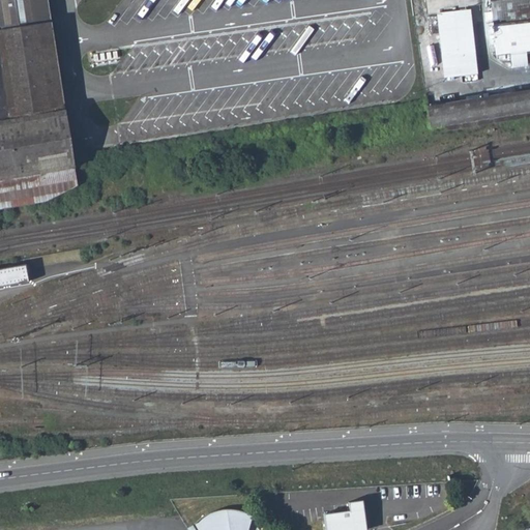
[(0,0),(0,208),(46,201),(78,185),(63,91),(49,0),(0,0)]
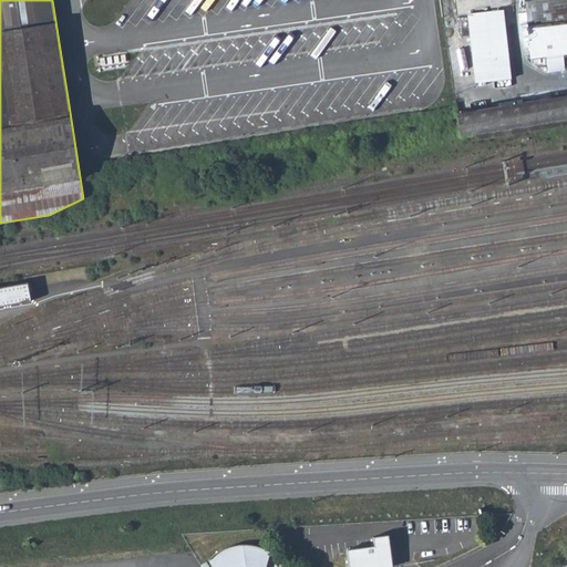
[(566,0),(524,0),(532,59),(536,59),(563,55),(566,54),(566,0)]
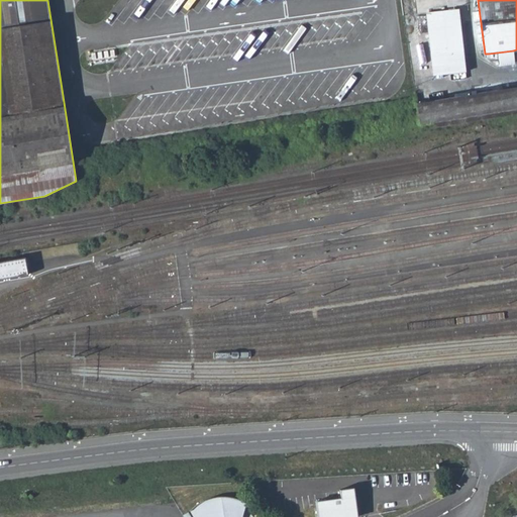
[(461,10),(430,13),(438,76),(469,72),(461,10)]
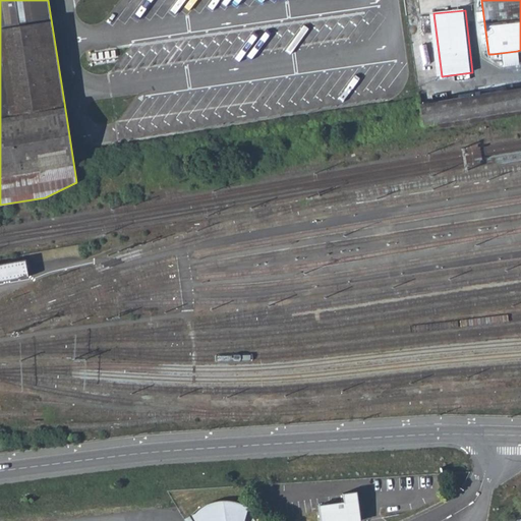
[(517,51),(493,54),(494,64),(504,68),(519,65),(517,51)]
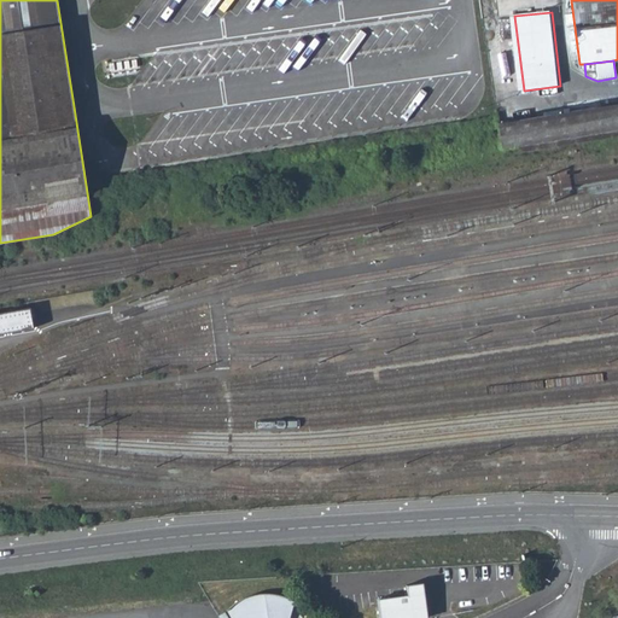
[(561,105),(546,108),(547,117),(563,115),(561,105)]
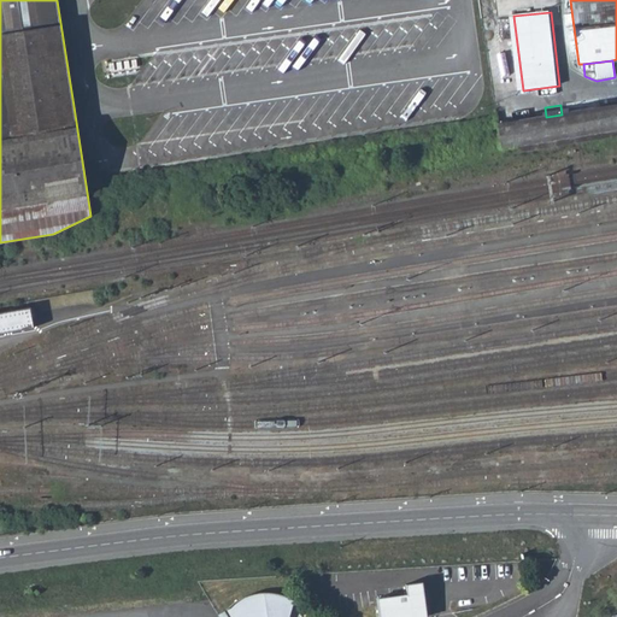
[(0,311),(0,331),(34,327),(30,306),(0,311)]
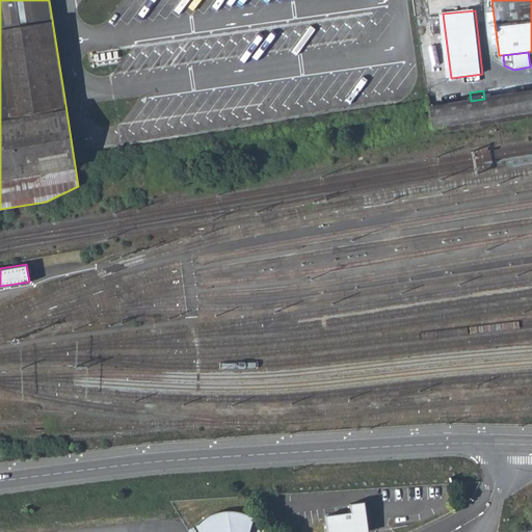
[(351,513),(325,517),(327,531),(363,531),(362,522),(367,521),(365,503),(350,505),(351,513)]
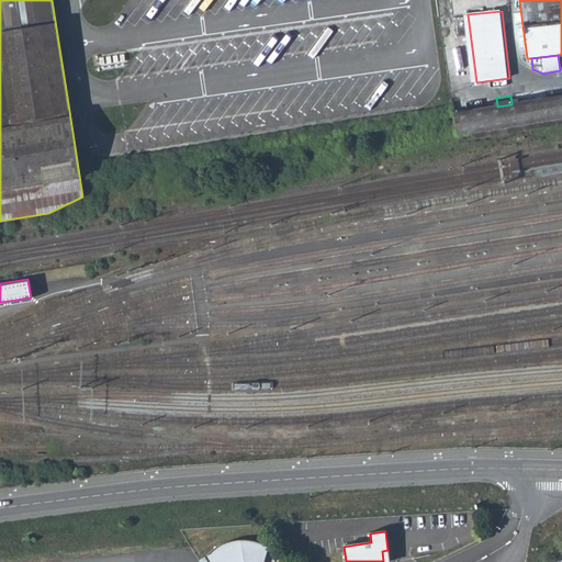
[(216,550),(215,551),(216,561),(261,561),(259,544),(249,542),(236,542),(225,546),(216,550)]
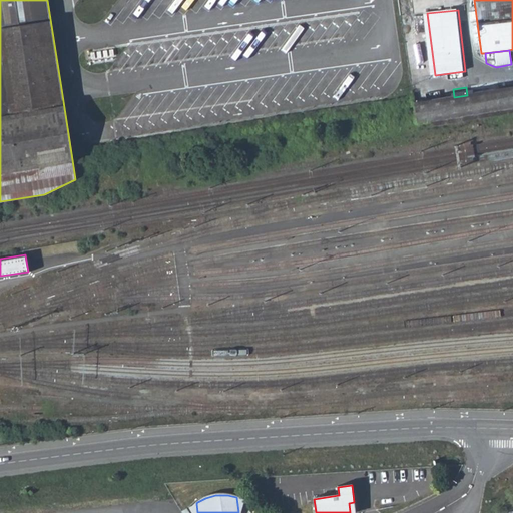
[(241,512),(244,500),(236,497),(238,512),(241,512)]
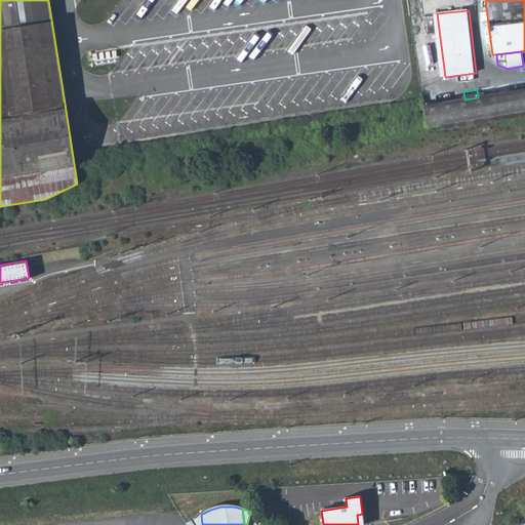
[(202,524),(201,515),(194,521),(196,524),(202,524)]
